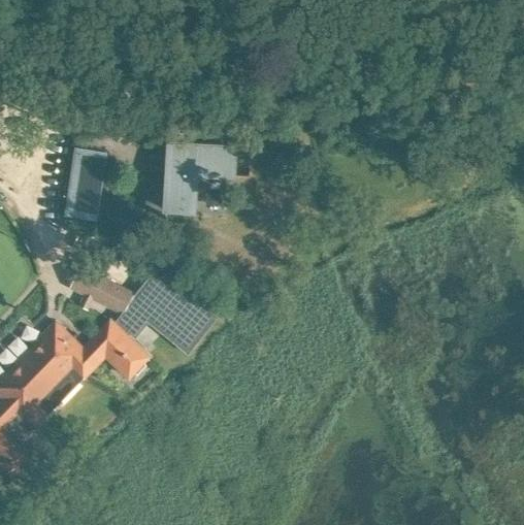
[(277,156),(279,156),(279,154),(165,148),(162,212),(191,215),(193,171),(207,172),(206,178),(230,179),(231,158),(246,159),(244,181),(276,183),(277,156)]
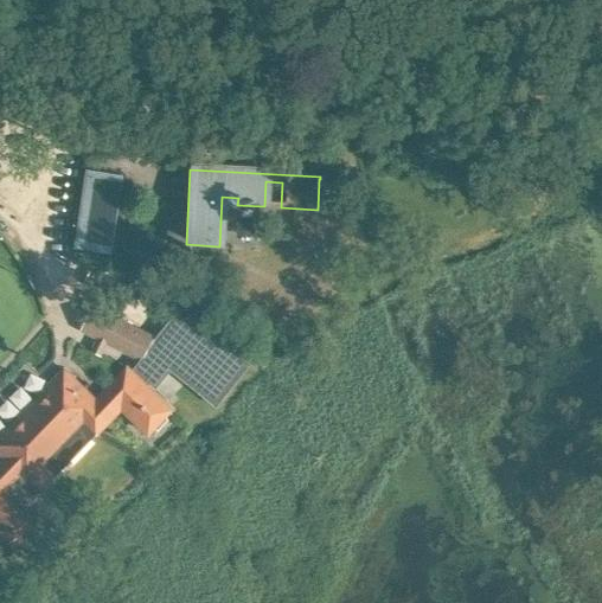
[(84,178),(74,248),(102,252),(104,254),(115,180),(84,175),(84,178)]
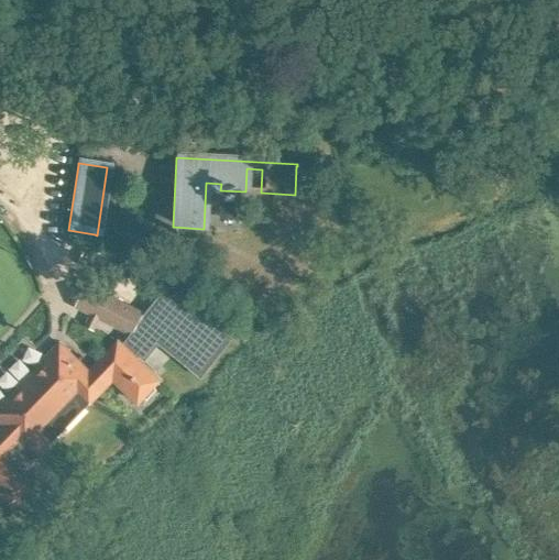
[(139,318),(134,324),(146,333),(200,376),(228,341),(162,289),(139,318)]
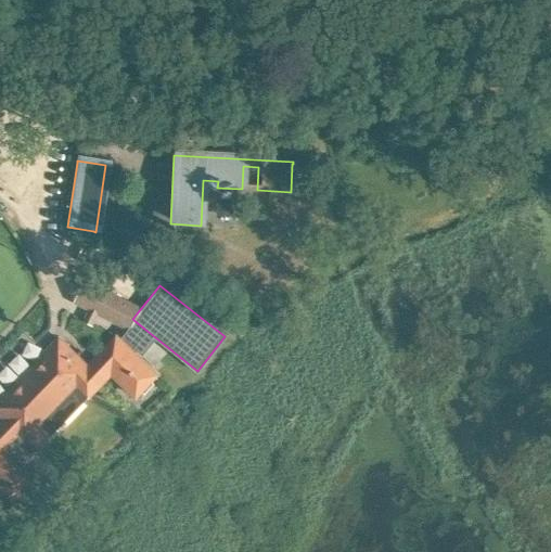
[(84,286),(74,306),(85,311),(94,316),(125,331),(140,338),(144,329),(132,319),(137,313),(135,312),(135,311),(103,296),(84,286)]
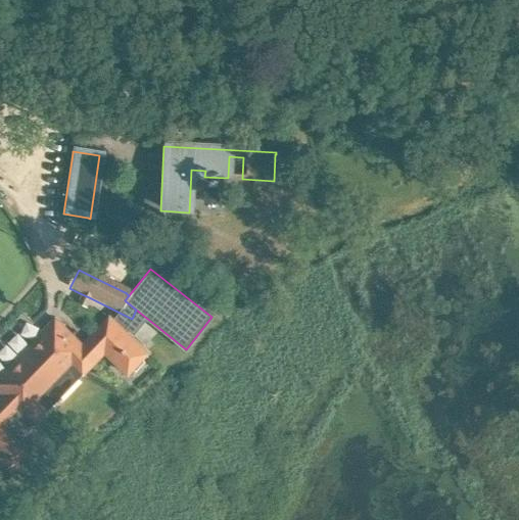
[(142,363),(139,361),(143,357),(105,320),(85,340),(86,341),(89,337),(93,340),(82,351),(93,363),(100,355),(124,377),(129,372),(131,374),(142,363)]
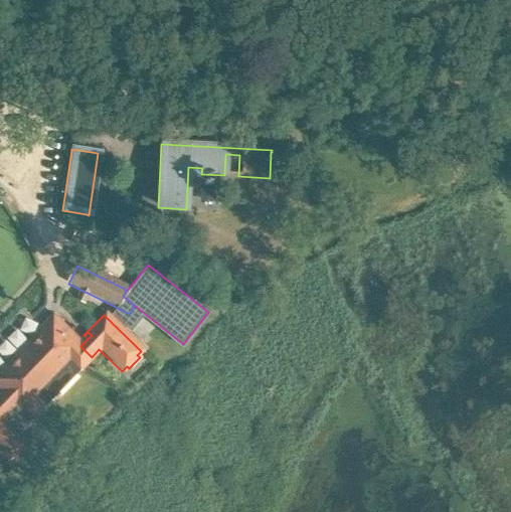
[(80,346),(50,316),(19,349),(60,388),(92,357),(80,346)]
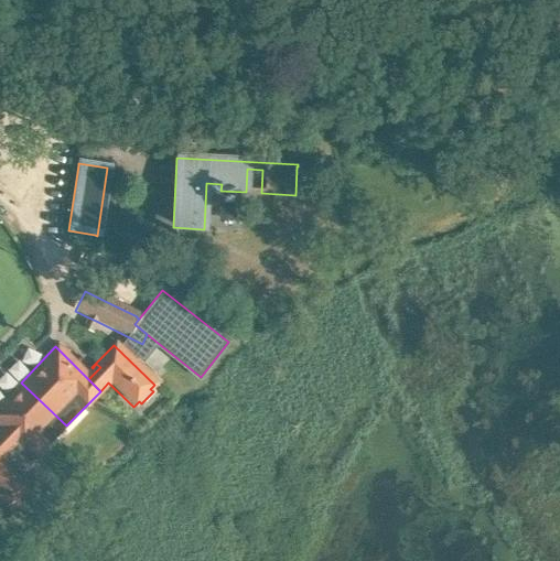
[(0,431),(2,433),(32,461),(66,425),(21,383),(0,403),(0,431)]
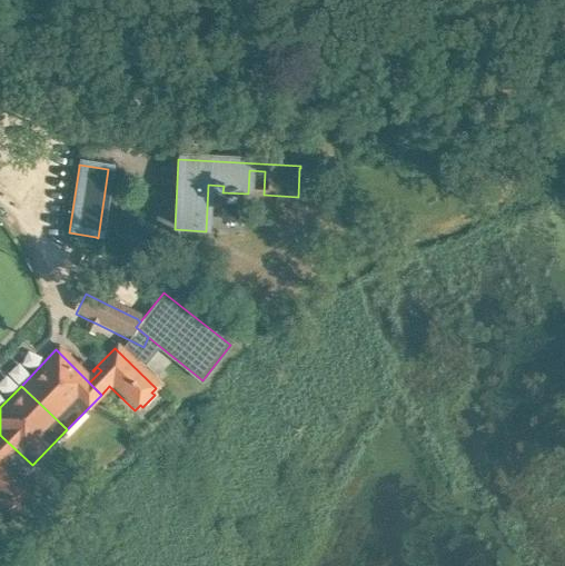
[(0,513),(7,519),(31,493),(18,480),(32,465),(2,437),(0,439),(0,513)]
